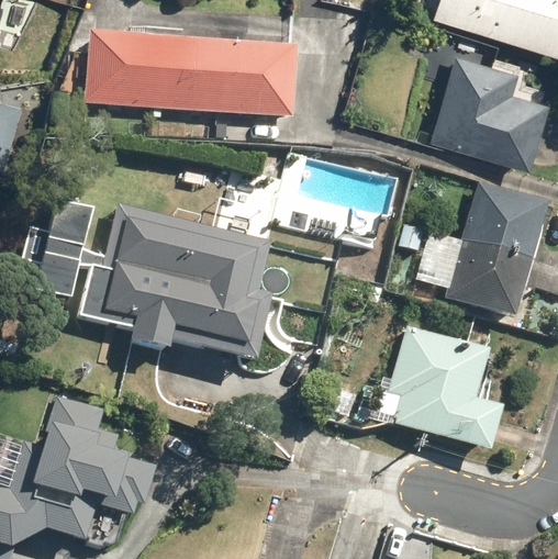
[(441,0),(436,14),(557,52),(557,0),(441,0)]
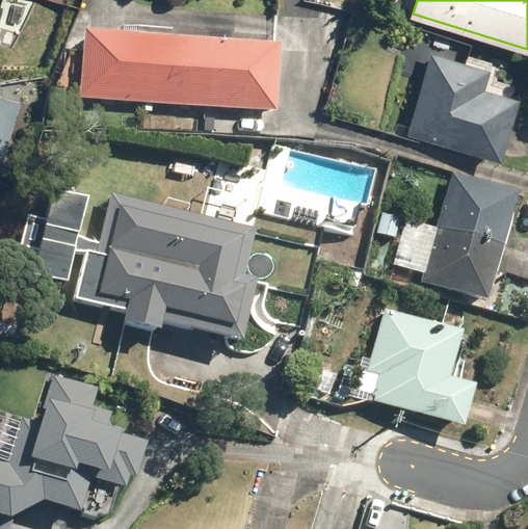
[(280,110),(284,42),(88,28),(83,97),(280,110)]
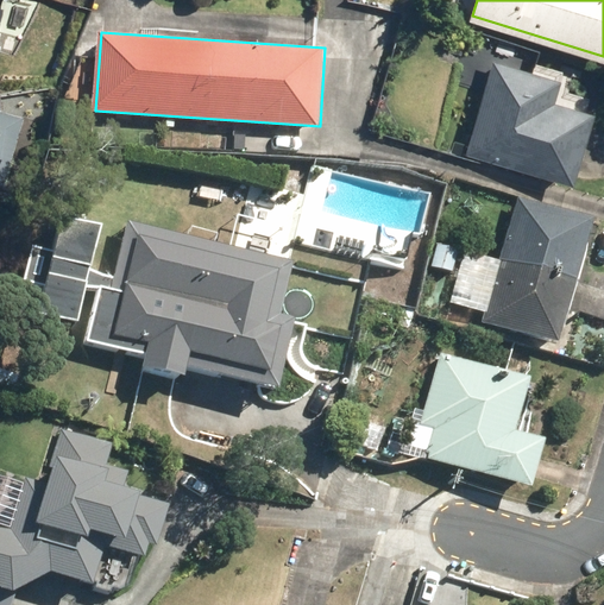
[(555,96),(561,75),(494,56),(467,150),(574,181),(595,108),(555,96)]
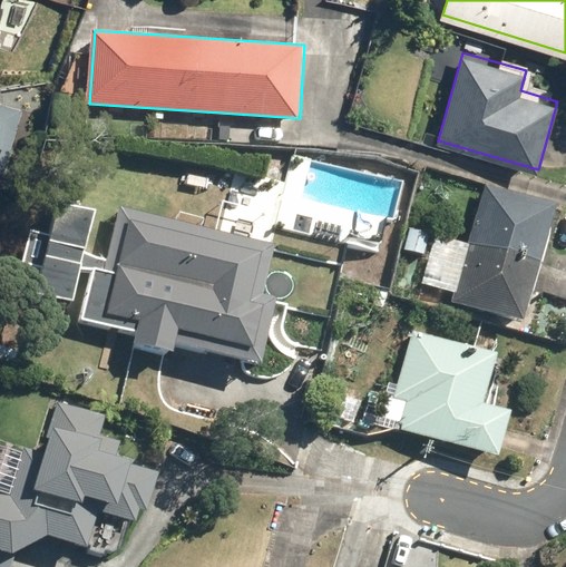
[(0,98),(0,170),(5,172),(25,106),(0,98)]
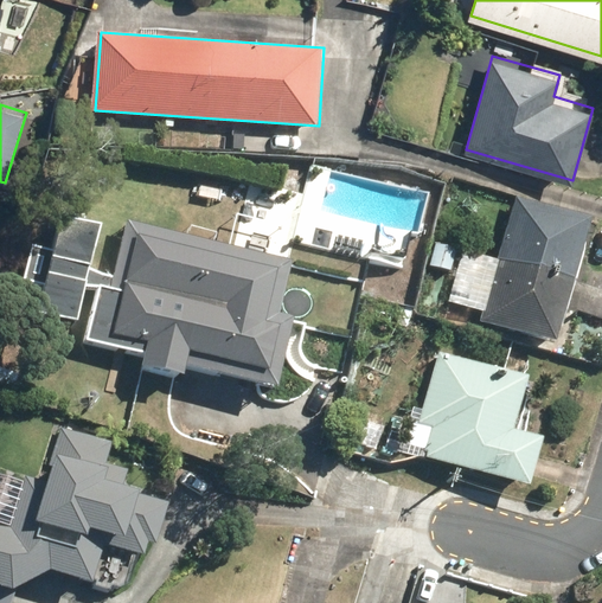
[(554,345),(593,218),(518,194),(479,321),(554,345)]
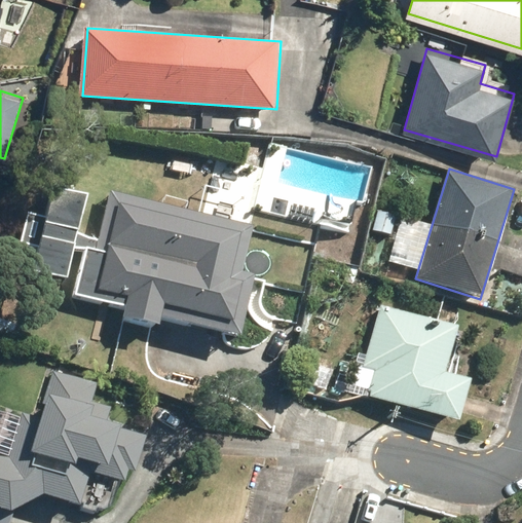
[(246,269),(256,227),(197,213),(200,199),(169,192),(166,203),(114,190),(104,233),(91,230),(82,265),(75,263),(68,292),(94,298),(90,311),(162,329),(165,316),(244,335),(259,272),(246,269)]
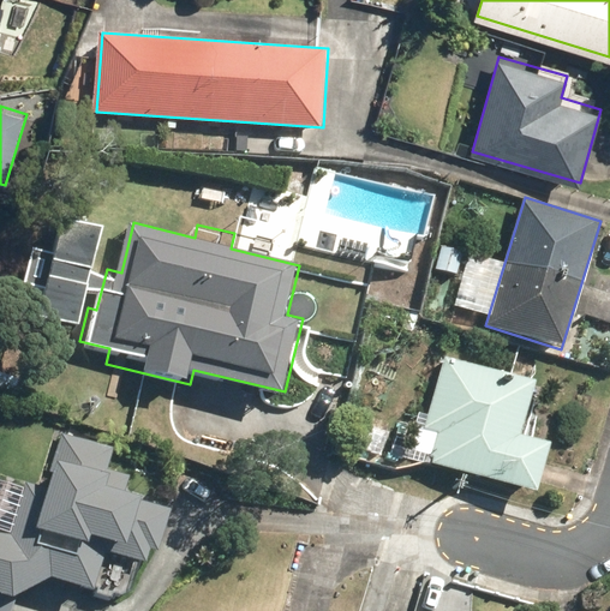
[(0,250),(0,276),(13,262),(0,250)]
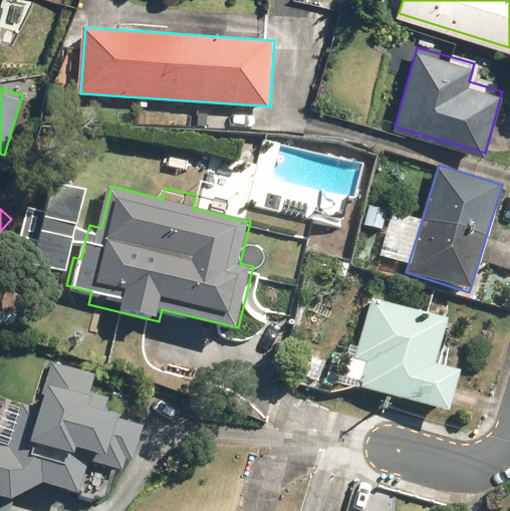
[(434,362),(448,318),(373,296),(353,358),(364,362),(357,386),(446,413),(459,370),(434,362)]
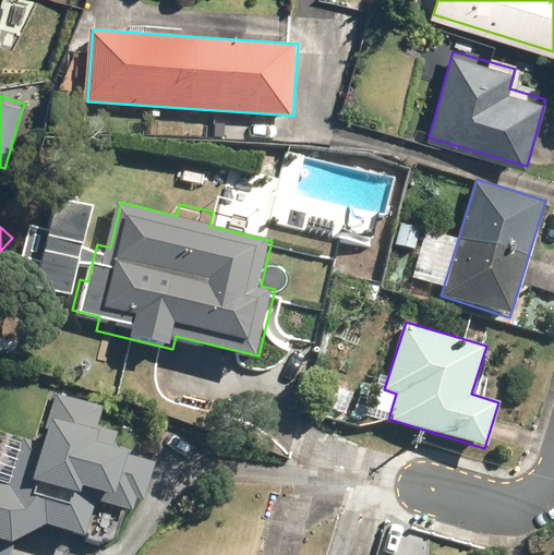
[(0,482),(0,554),(13,554),(20,537),(50,520),(89,532),(98,504),(136,516),(140,504),(148,506),(161,460),(116,447),(122,429),(97,421),(104,401),(61,389),(45,444),(28,438),(14,486),(0,482)]
